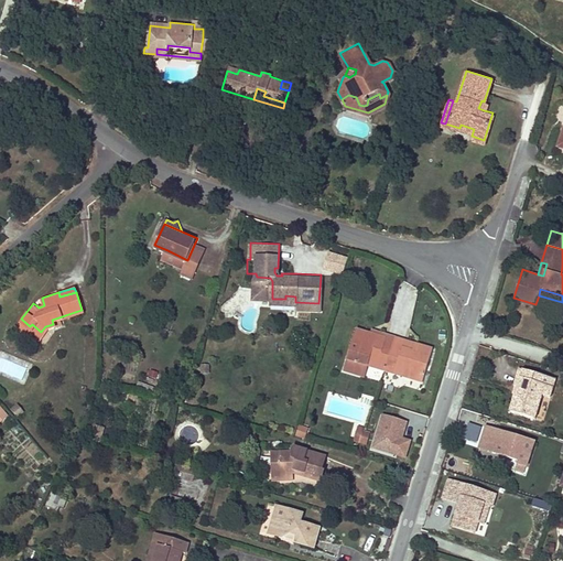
[(32,324),(30,326),(21,319),(18,324),(35,338),(39,335),(41,332),(32,324)]
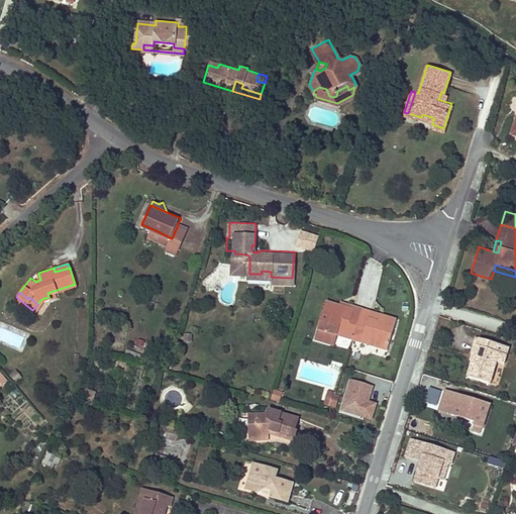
[(331,342),(332,337),(334,332),(337,333),(340,326),(355,330),(363,307),(354,305),(353,308),(344,305),(343,308),(338,306),(339,303),(326,300),(314,337),(331,342)]
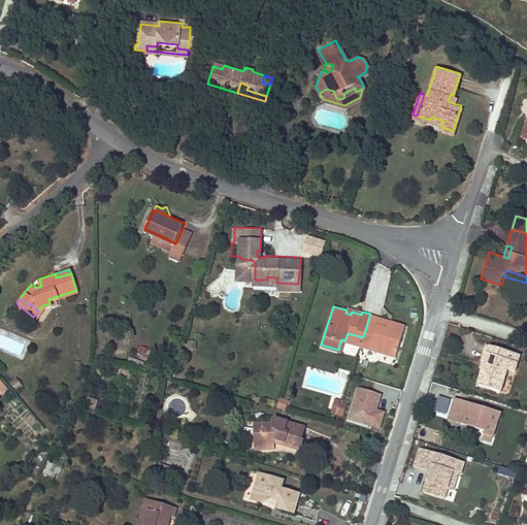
[(370,314),(363,337),(380,342),(377,351),(395,356),(405,324),(370,314)]
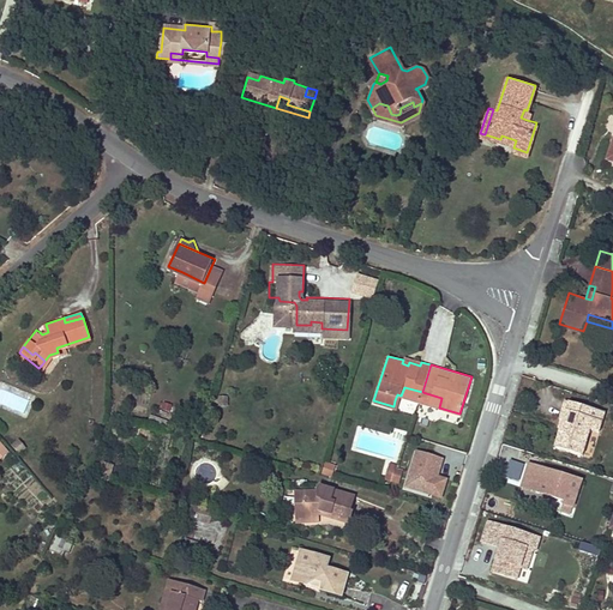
[(404,387),(401,396),(420,402),(439,408),(442,398),(422,392),(404,387)]
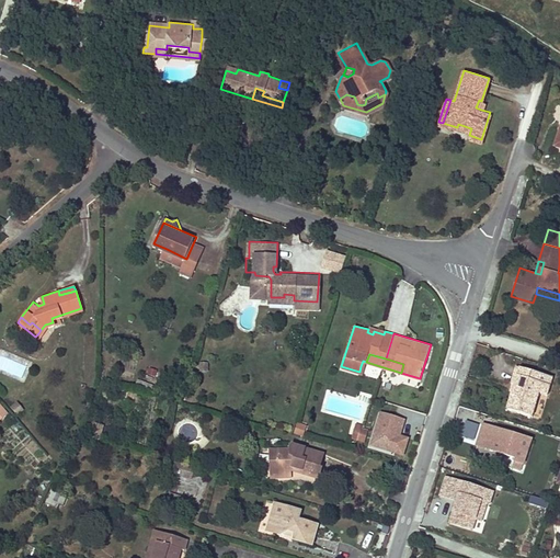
[(547,394),(552,376),(516,365),(511,382),(515,384),(507,408),(532,416),(539,391),(547,394)]
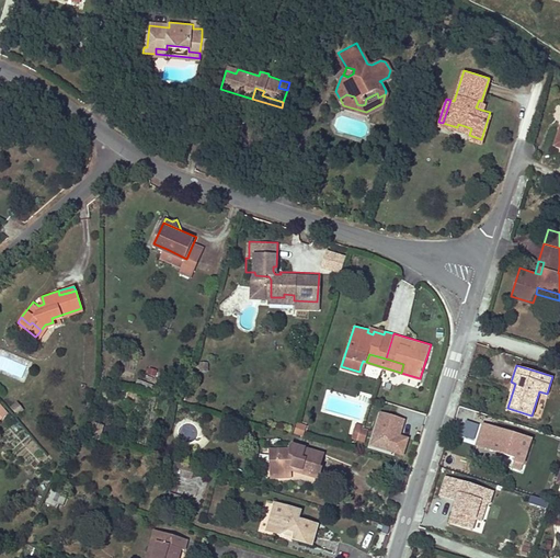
[(0,418),(9,410),(0,400),(0,418)]
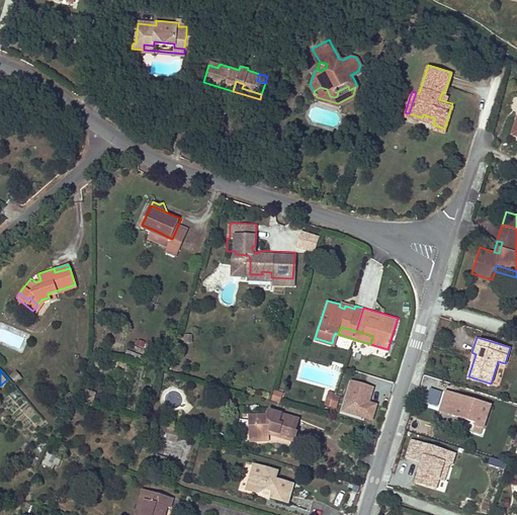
[(373,385),(349,378),(340,410),(372,420),(376,403),(369,401),(373,385)]
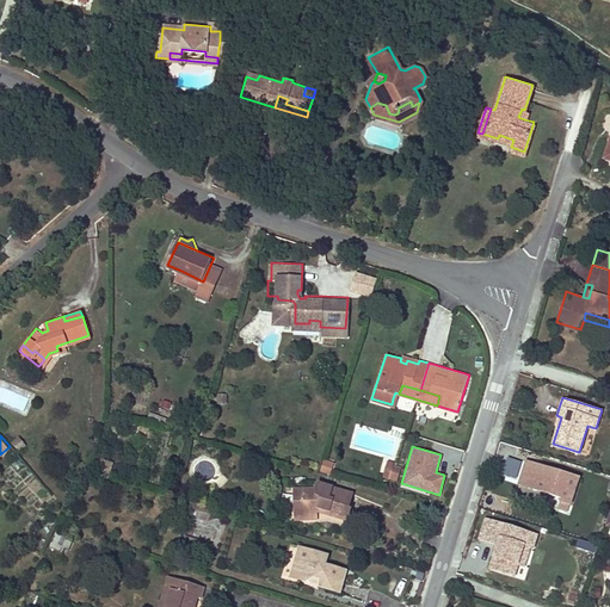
[(499,472),(515,476),(519,458),(503,454),(499,472)]
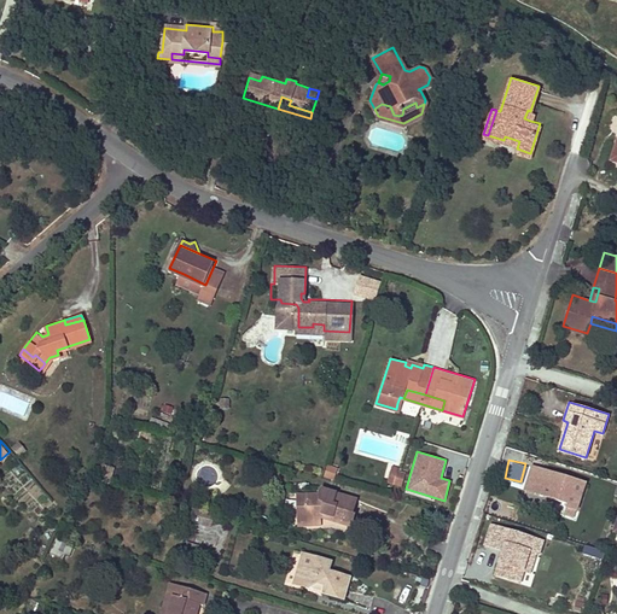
[(327,462),(324,474),(333,477),(337,465),(327,462)]
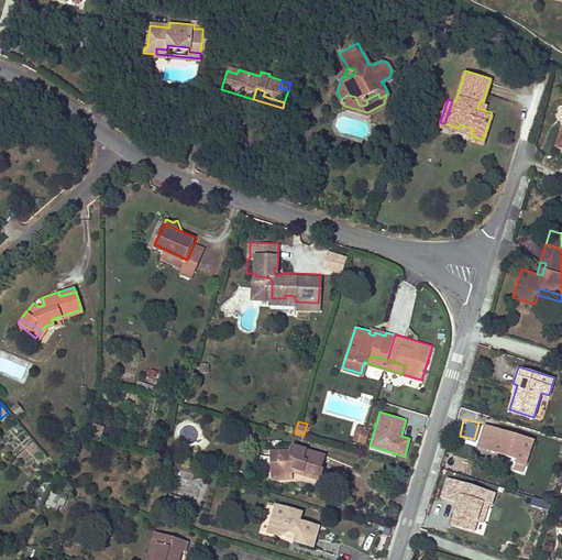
[(514,467),(517,468),(521,469),(524,462),(525,462),(532,438),(485,423),(478,441),(487,443),(492,446),(491,449),(517,458),(514,467)]
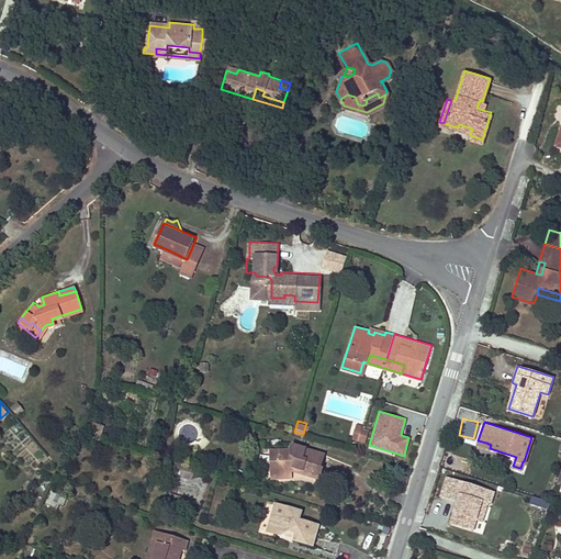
[(365,438),(368,428),(365,427),(361,426),(361,425),(355,423),(351,435),(365,438)]
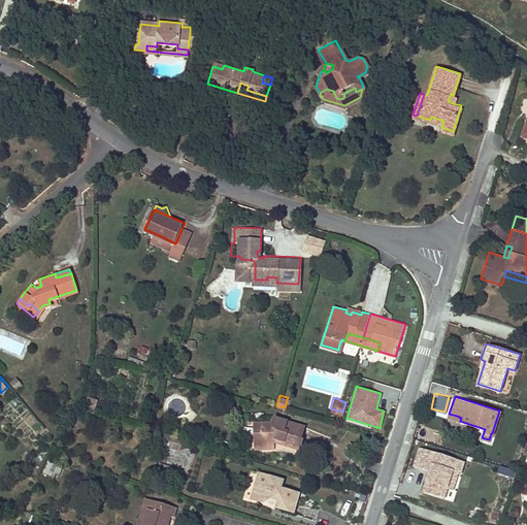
[(274,440),(275,438),(276,436),(281,438),(280,441),(299,448),(302,436),(300,435),(303,425),(274,416),(272,421),(254,422),(256,441),(274,440)]
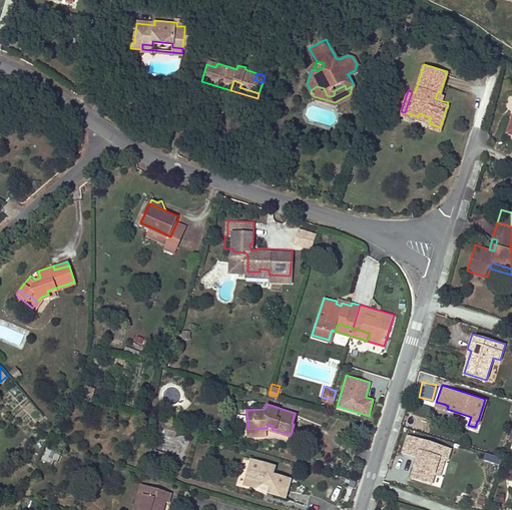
[(156,429),(165,432),(168,423),(159,420),(156,429)]
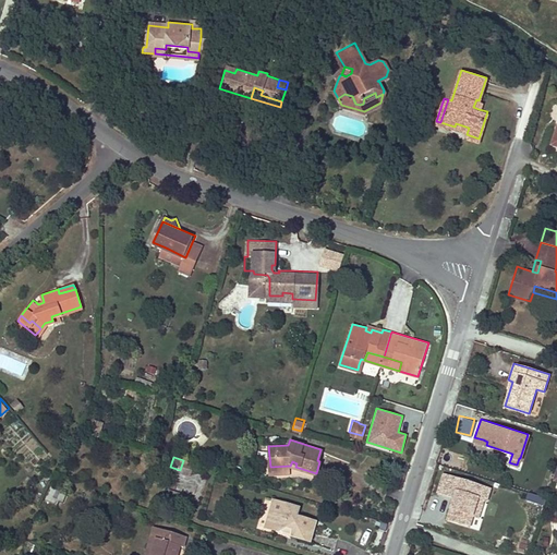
[(190,473),(193,463),(183,460),(180,470),(190,473)]
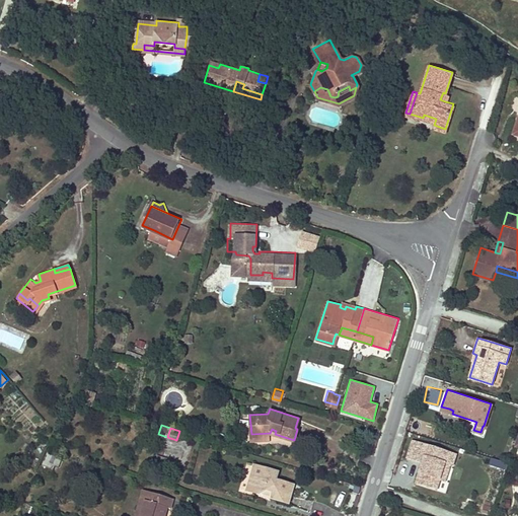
[(457,453),(414,440),(410,457),(424,461),(417,483),(438,489),(441,477),(446,478),(450,462),(454,463),(457,453)]
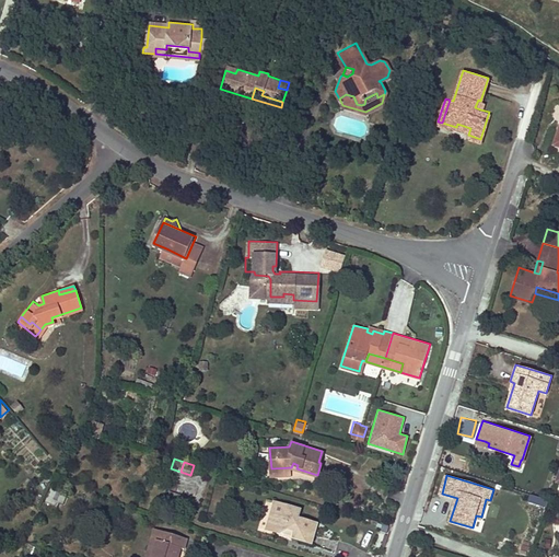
[(293,529),(291,534),(290,536),(310,542),(316,523),(298,518),(301,509),(274,500),(267,521),(276,524),(279,531),(287,526),(293,529)]
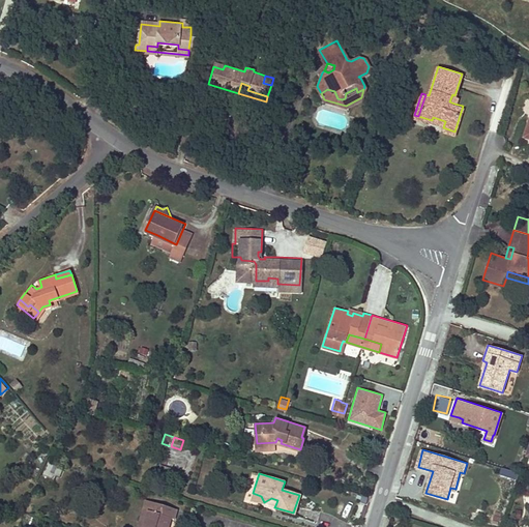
[(261,496),(253,493),(251,498),(264,502),(261,496)]
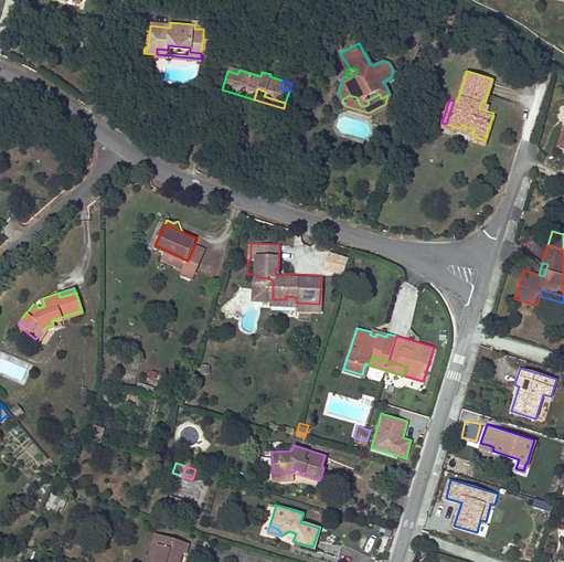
[(161,533),(155,531),(147,558),(153,559),(161,533)]
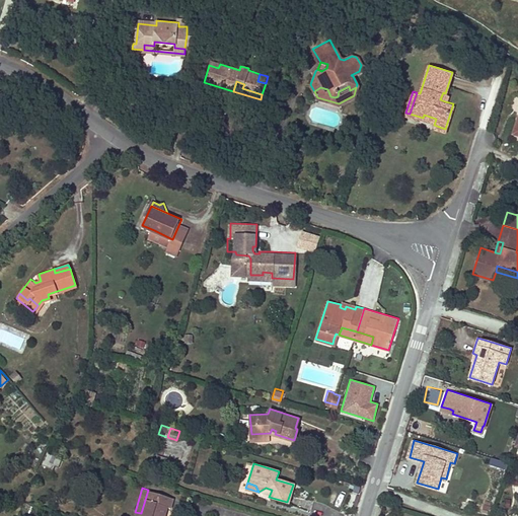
[(170,506),(172,497),(148,490),(141,513),(135,512),(134,515),(162,515),(166,505),(170,506)]
